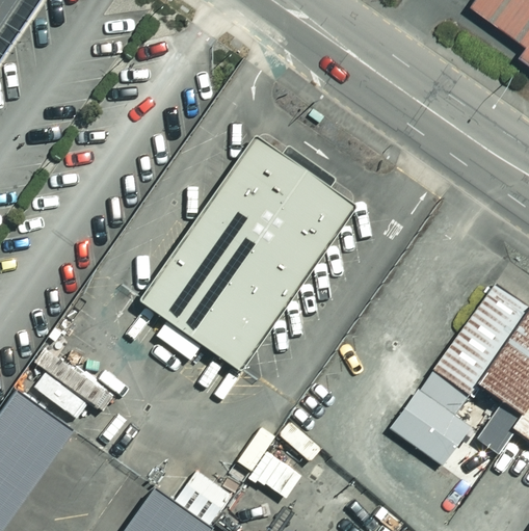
[(0,0),(0,56),(37,0),(0,0)]
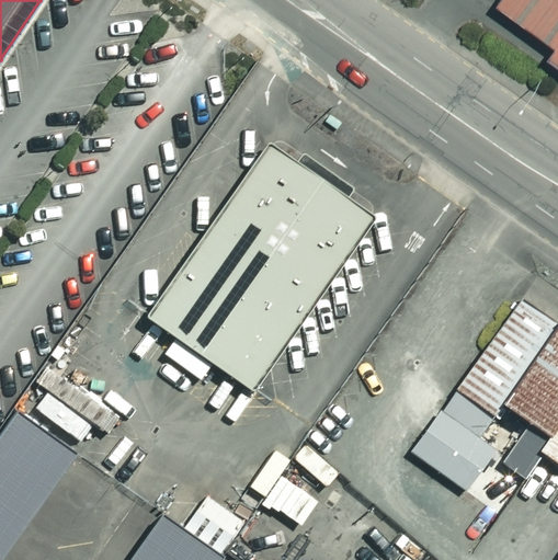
[(500,0),(557,42),(557,48),(553,55),(557,58),(557,0),(500,0)]
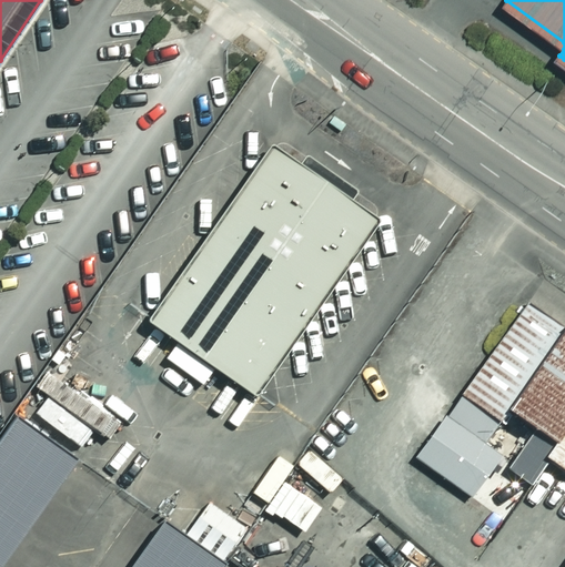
[(300,163),(272,144),(148,321),(256,396),(381,220),(352,200),(360,190),(308,153),(300,163)]
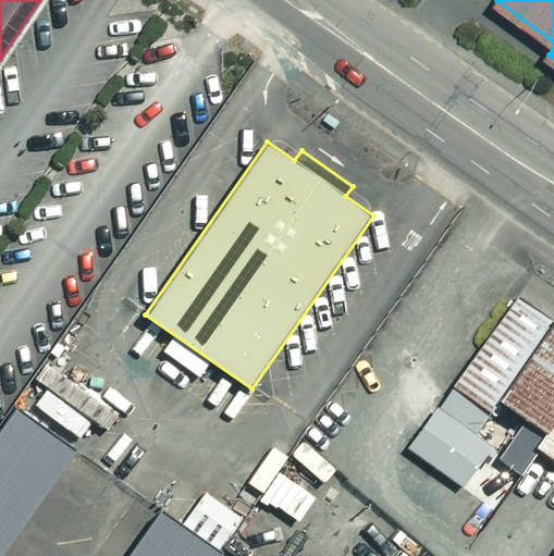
[(553,320),(519,296),(440,408),(438,407),(408,448),(464,487),(493,446),(477,434),(500,402),(527,421),(502,457),(525,473),(541,451),(553,459),(553,320)]
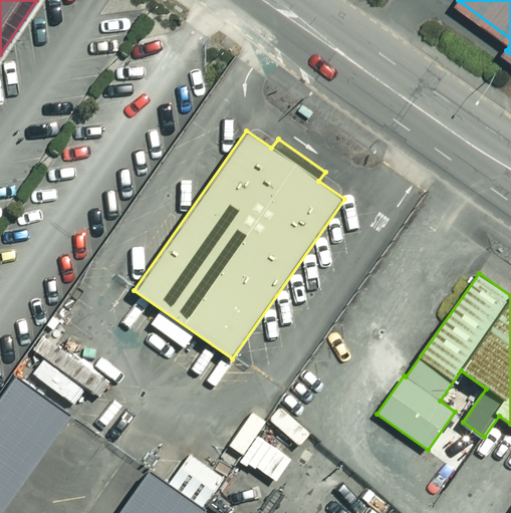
[(0,512),(70,414),(15,374),(0,397),(0,512)]
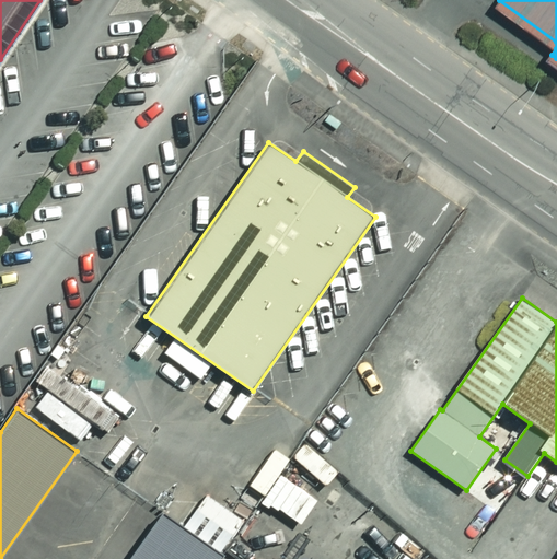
[(219,558),(223,554),(163,511),(128,558),(219,558)]
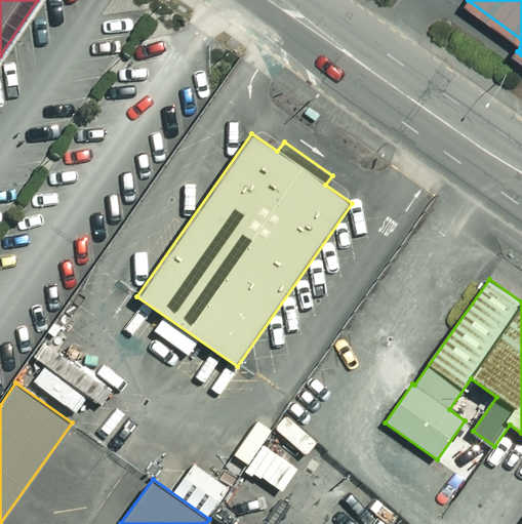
All buildings are outlined.
